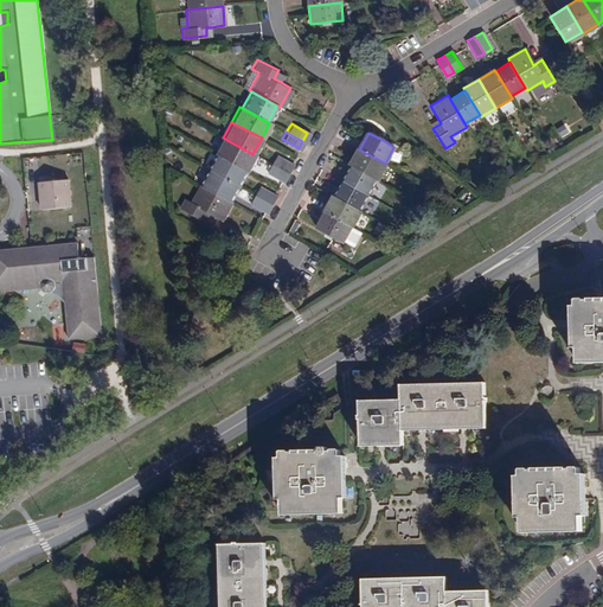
[(213,154),(244,171),(247,172),(255,155),(252,154),(223,138),(220,136),(212,153),(213,154)]
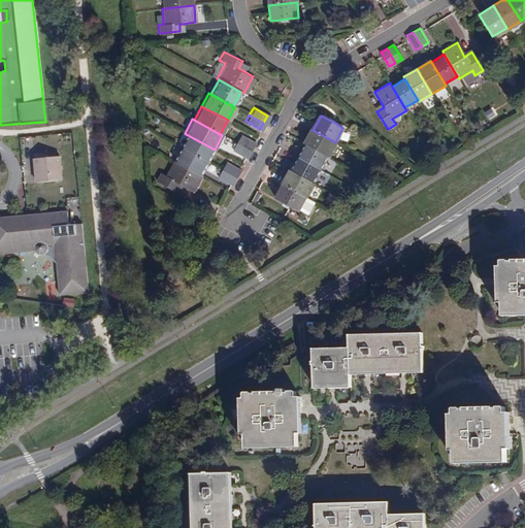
[(305,143),(328,156),(329,157),(336,143),(335,142),(313,130),(312,129),(303,142),(305,143)]
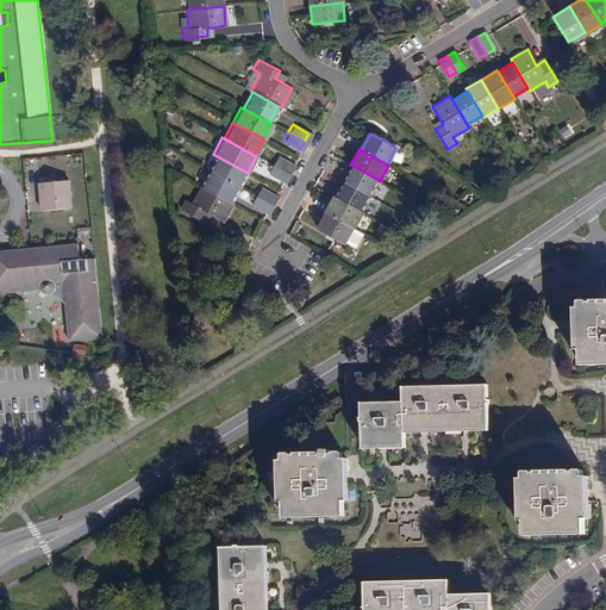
[(237,187),(245,172),(214,155),(206,170),(237,187)]
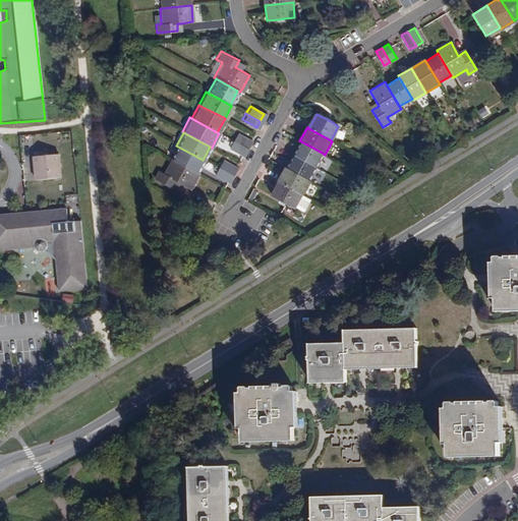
[(235,132),(231,140),(245,148),(249,140),(235,132)]
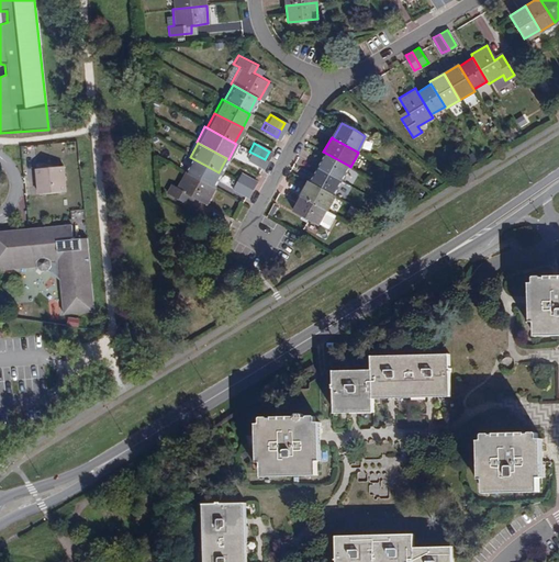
[(232,155),(242,160),(246,153),(236,147),(232,155)]
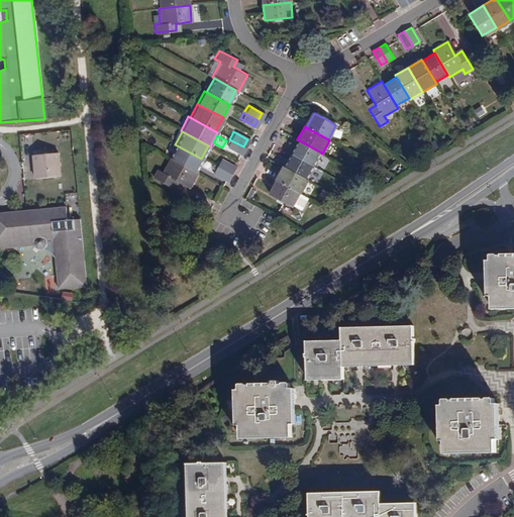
[(243,146),(229,139),(226,145),(240,152),(243,146)]
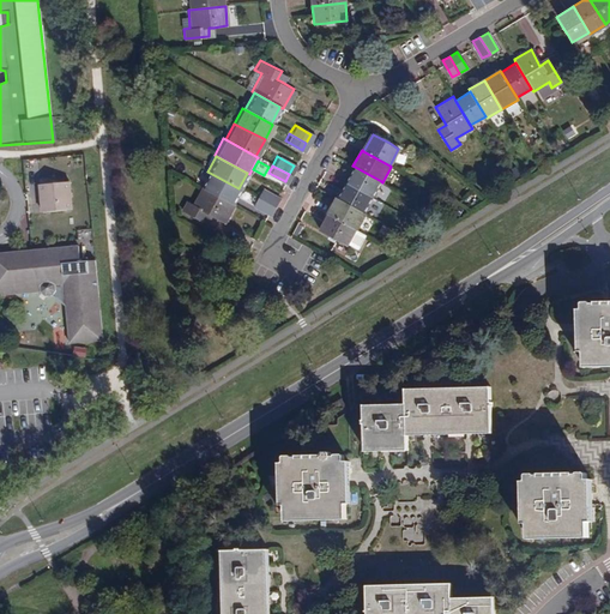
[(346,182),(372,197),(381,181),(355,167),(346,182)]
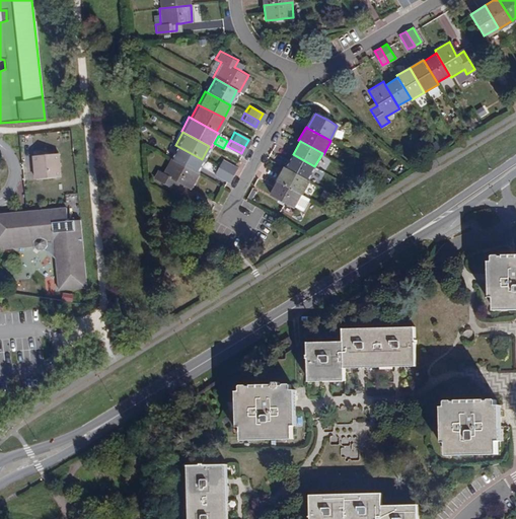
[(175,145),(168,157),(195,171),(202,159),(175,145)]
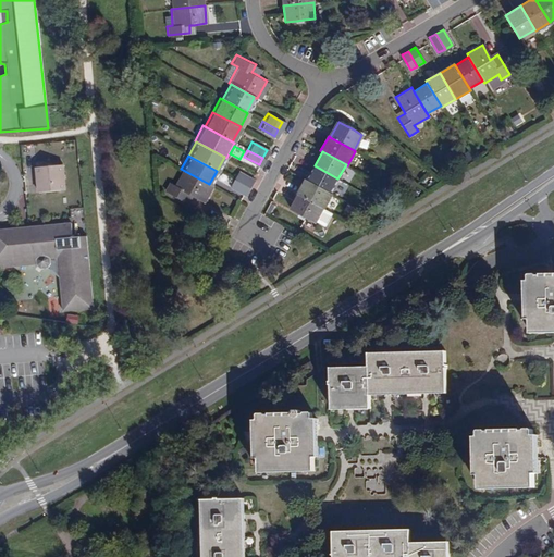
[(65,163),(37,165),(40,194),(69,190),(65,163)]
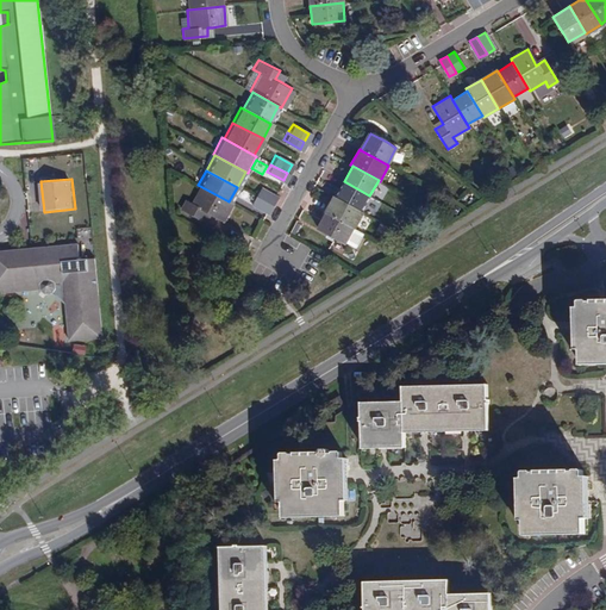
[(361,211),(369,195),(344,181),(335,197),(361,211)]
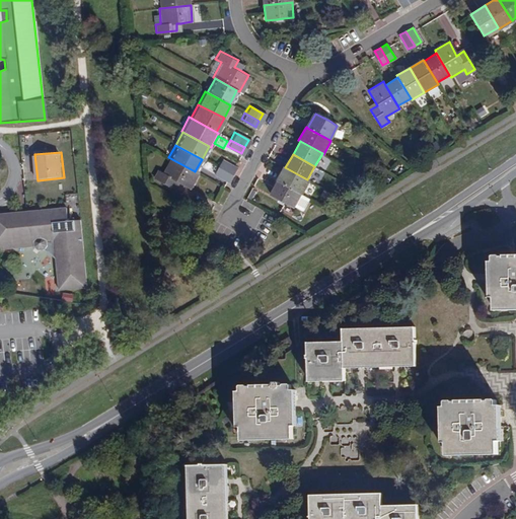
[(195,171),(168,157),(160,171),(155,168),(151,176),(168,186),(172,179),(175,181),(187,188),(196,172),(195,171)]
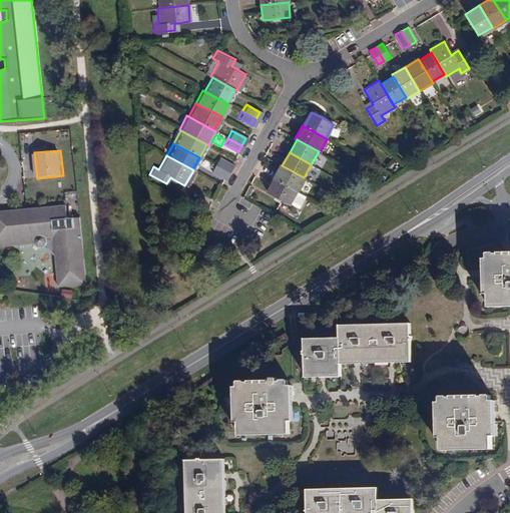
[(217,157),(212,164),(226,172),(230,165),(217,157)]
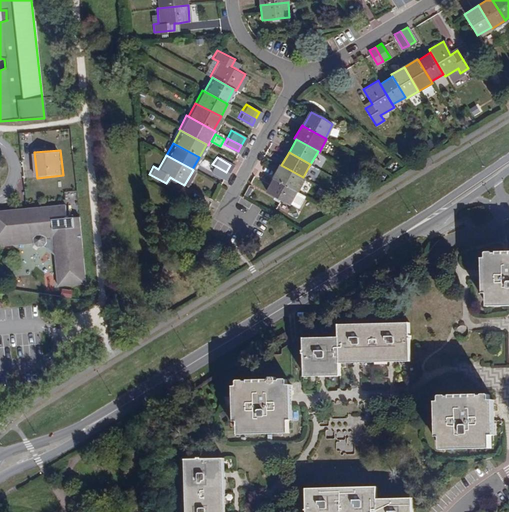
[(226,172),(212,164),(209,170),(223,178),(226,172)]
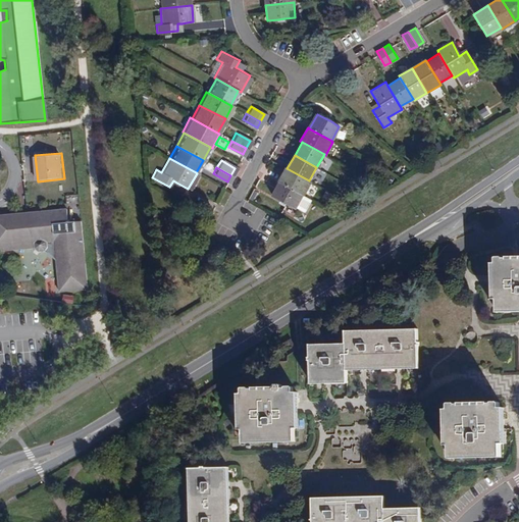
[(277,180),(279,181),(302,194),(303,195),(310,181),(309,180),(287,168),(286,168),(277,180)]
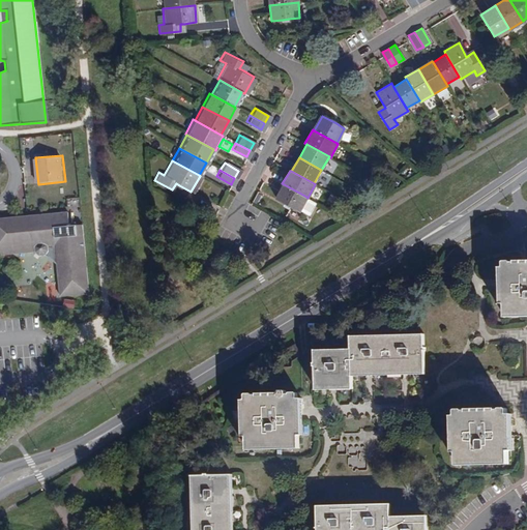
[(306,197),(284,184),(275,198),(284,203),(290,206),(299,211),(300,208),(309,213),(315,202),(308,198),(306,197)]
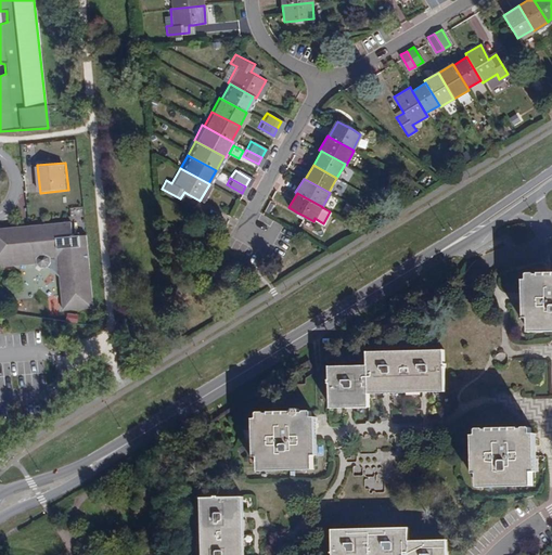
[(43,267),(49,267),(62,276),(65,308),(94,306),(86,222),(0,231),(0,268),(39,263),(43,267)]
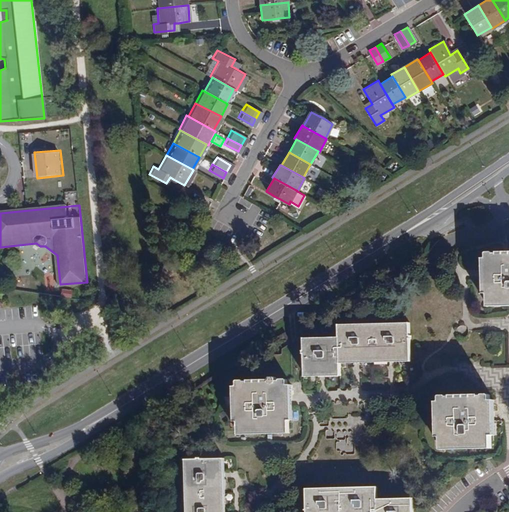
[(508,258),(480,261),(484,295),(484,304),(508,301),(508,258)]
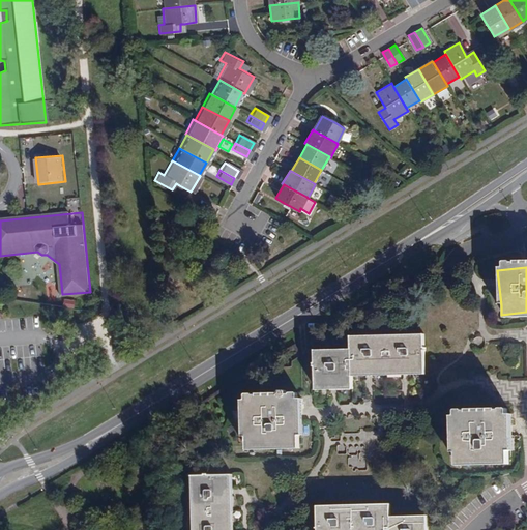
[(353,381),(353,377),(426,374),(423,334),(351,337),(352,346),(352,350),(315,352),(317,390),(353,389),(353,381)]
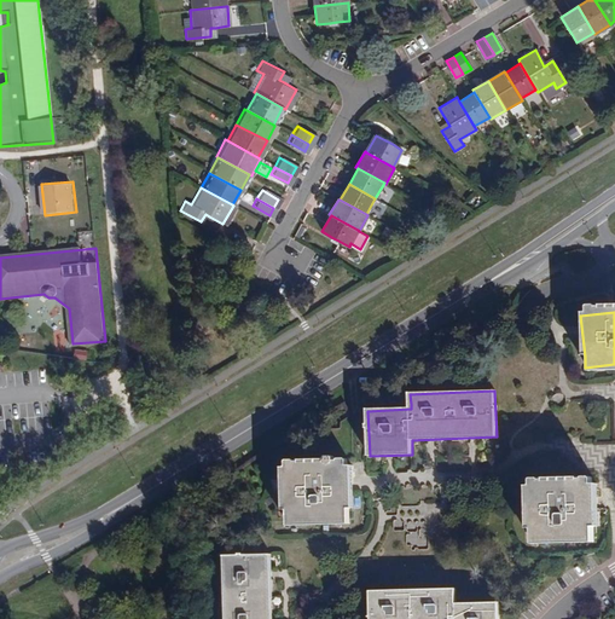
[(289,509),(289,522),(349,520),(348,508),(347,464),(347,461),(286,462),(286,467),(289,509)]
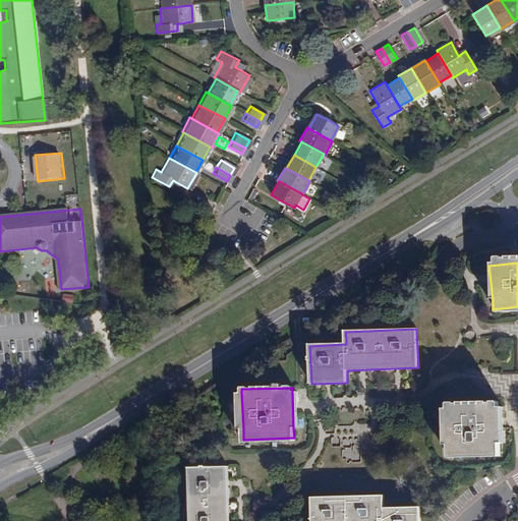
[(497,444),(497,408),(445,409),(446,445),(446,455),(497,453),(497,444)]
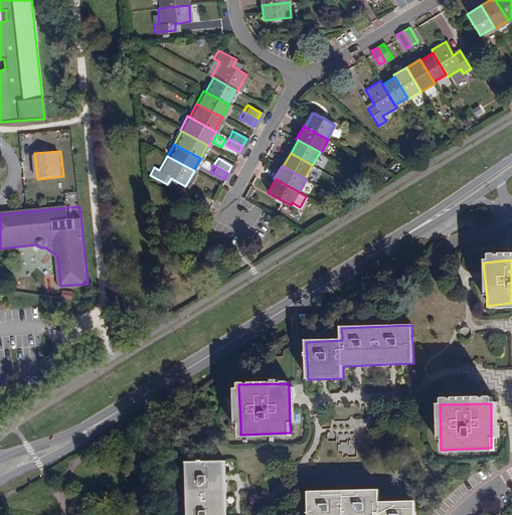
[(227,514),(225,460),(188,461),(189,514),(227,514)]
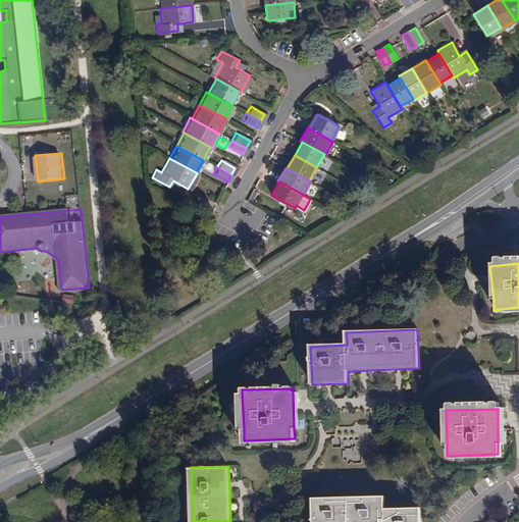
[(308,521),(418,521),(418,509),(381,511),(381,506),(381,498),(308,501),(308,521)]
